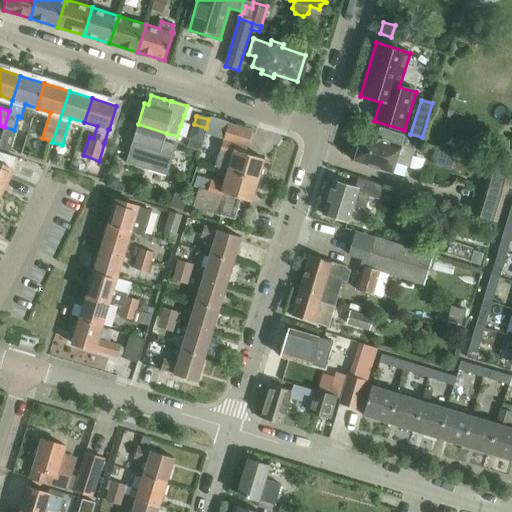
[(213,117),(209,131),(221,135),(225,121),(213,117)]
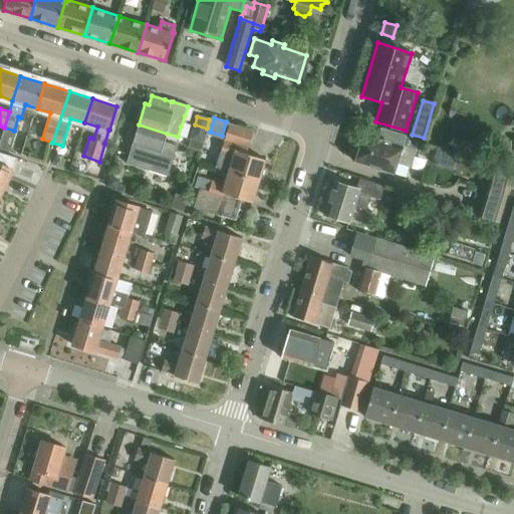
[(129,159),(126,164),(168,177),(170,171),(177,146),(165,143),(167,134),(139,124),(132,146),(129,159)]
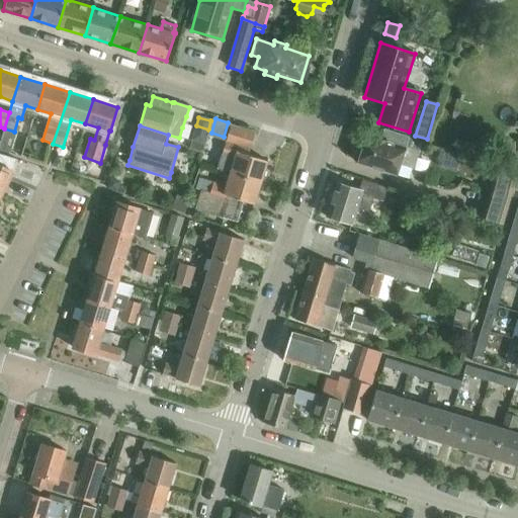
[(232,125),(223,156),(218,170),(230,173),(261,183),(268,161),(248,155),(255,133),(232,125)]
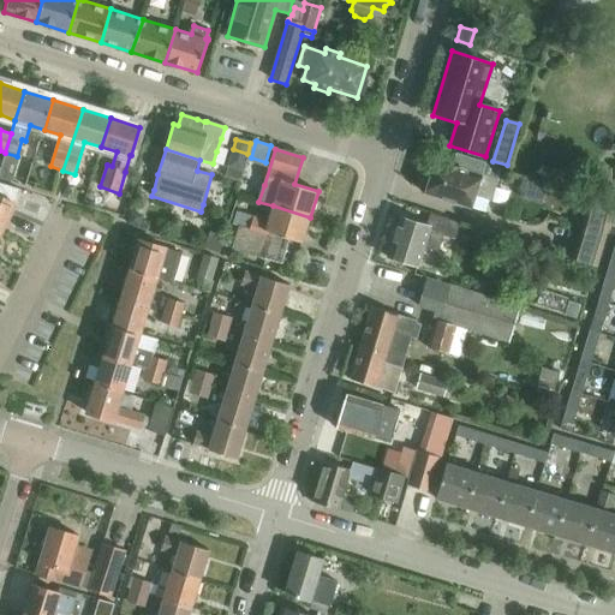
[(427,172),(421,191),(425,192),(425,193),(472,209),(472,208),(487,213),(490,201),(491,201),(497,181),(499,181),(503,168),(494,166),(457,154),(453,167),(435,161),(431,173),(427,172)]
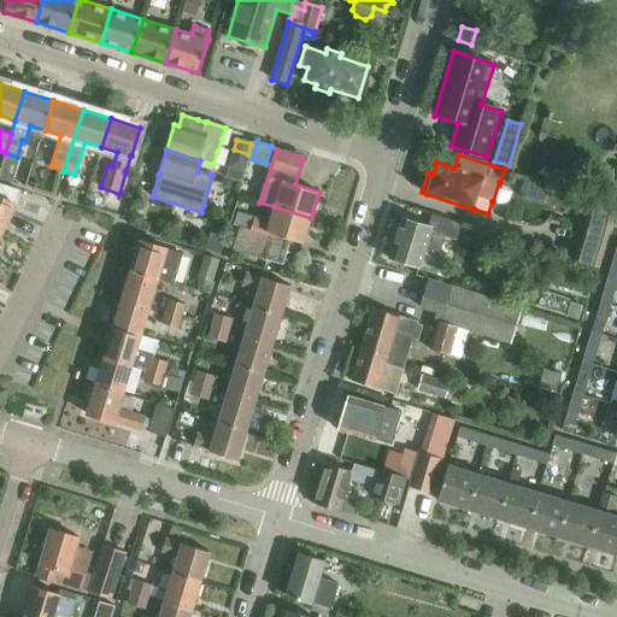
[(228,168),(225,178),(240,183),(244,172),(233,170),(228,168)]
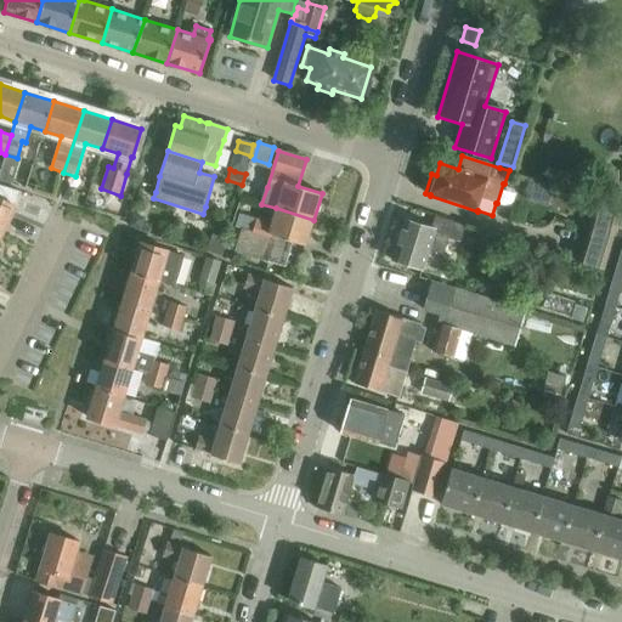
[(554,190),(532,184),(527,202),(548,208),(549,205),(554,190)]
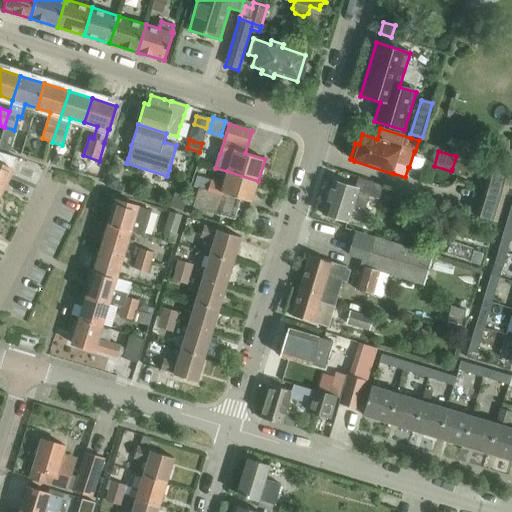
[(0,193),(1,194),(12,172),(11,171),(17,158),(0,152),(0,193)]
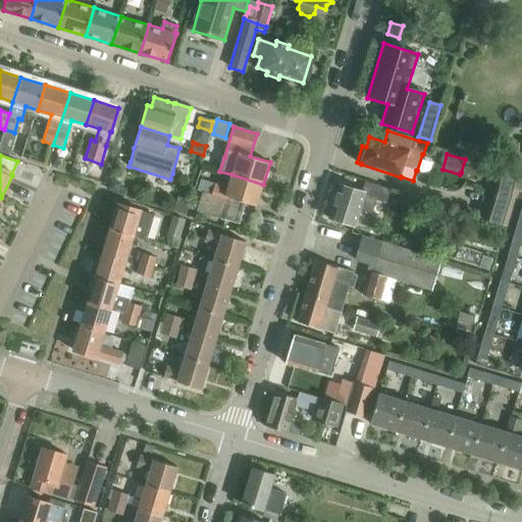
[(465,159),(461,172),(479,177),(483,165),(465,159)]
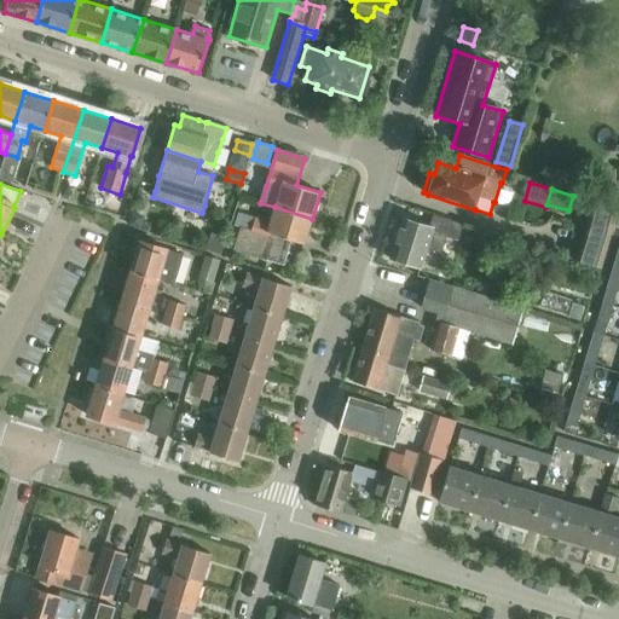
[(590,201),(573,262),(600,270),(617,208),(590,201)]
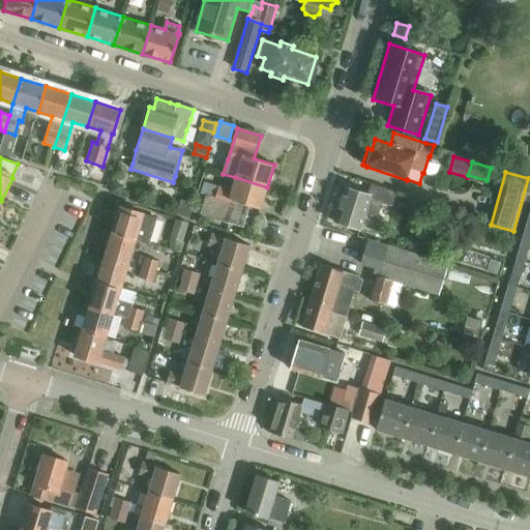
[(192,210),(192,211),(242,227),(248,205),(261,209),(267,187),(235,177),(231,190),(218,186),(215,198),(206,195),(208,188),(199,185),(194,205),(192,210)]
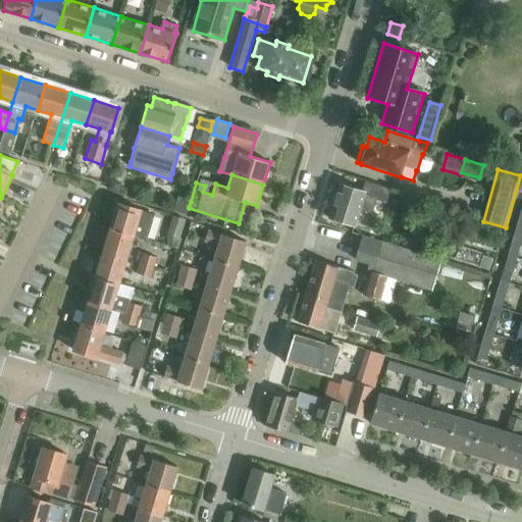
[(111,180),(108,191),(118,194),(121,184),(111,180)]
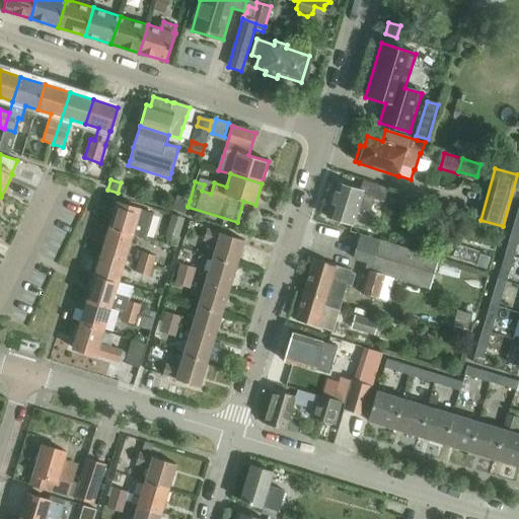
[(339,183),(327,217),(353,225),(351,230),(361,233),(376,238),(378,232),(354,224),(359,209),(370,213),(374,199),(385,202),(389,190),(389,189),(363,180),(362,181),(360,190),(339,183)]
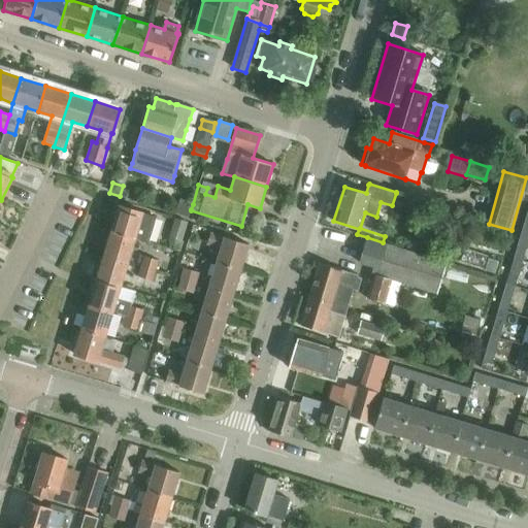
[(175,212),(175,213),(188,218),(191,210),(191,209),(193,204),(179,200),(175,212)]
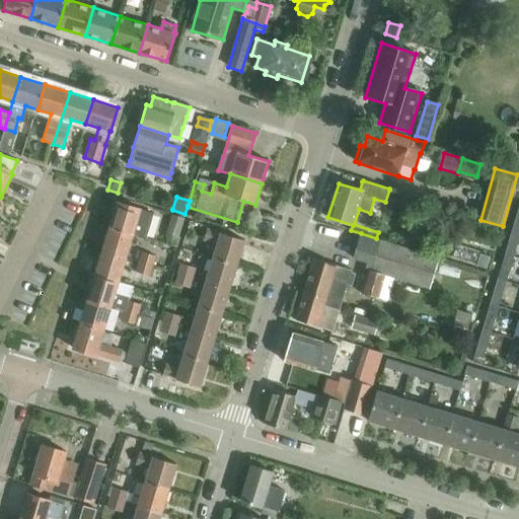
[(109,227),(134,234),(146,238),(154,215),(140,211),(141,209),(117,202),(109,227)]
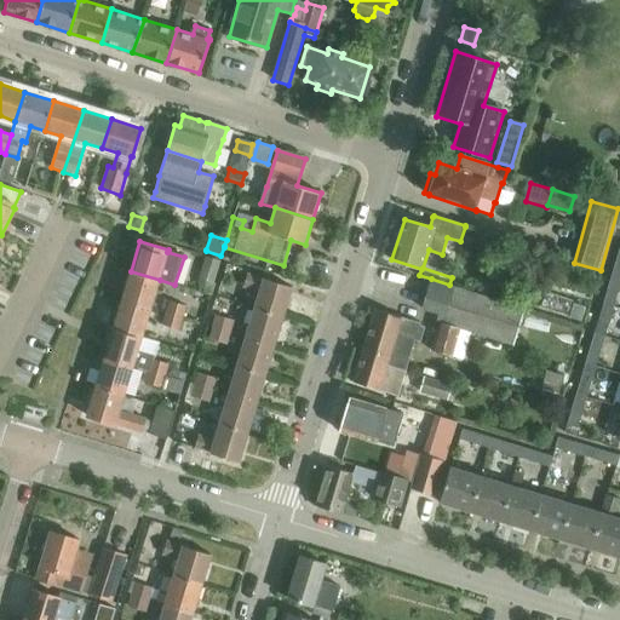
[(213,285),(220,260),(205,256),(197,280),(213,285)]
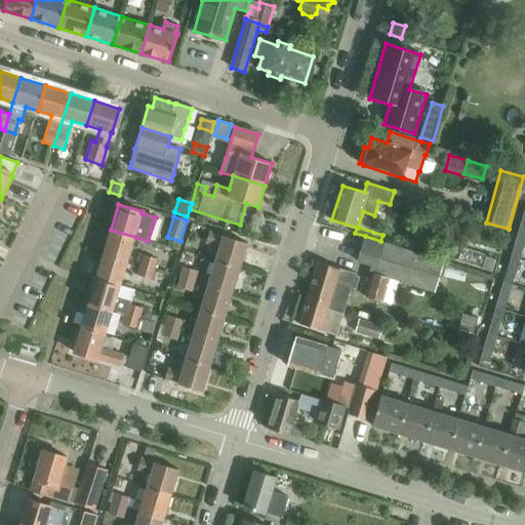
[(524,230),(520,229),(511,258),(520,260),(524,242),(524,230)]
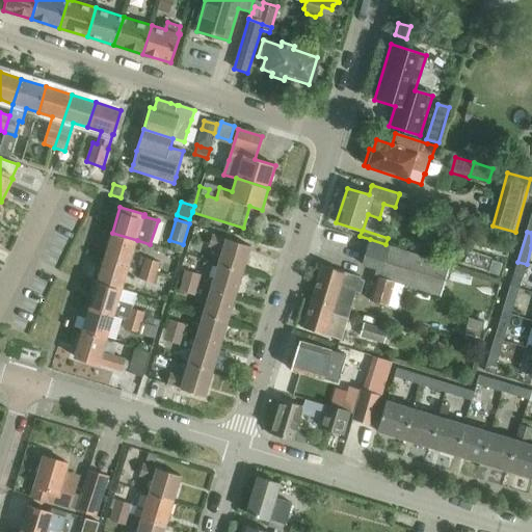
[(112,233),(105,258),(130,266),(137,240),(112,233)]
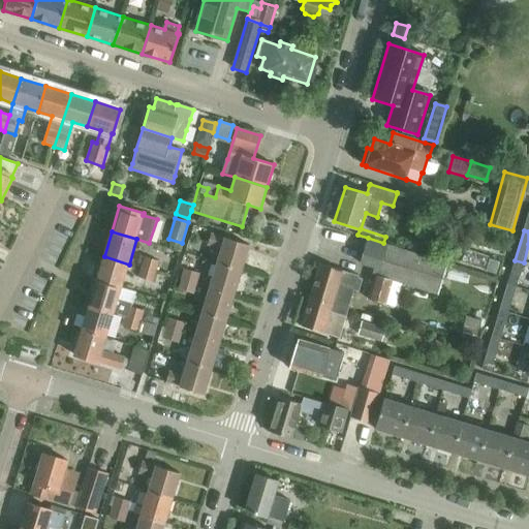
[(220,249),(216,263),(242,271),(249,245),(224,238),(224,239),(211,234),(208,246),(220,249)]
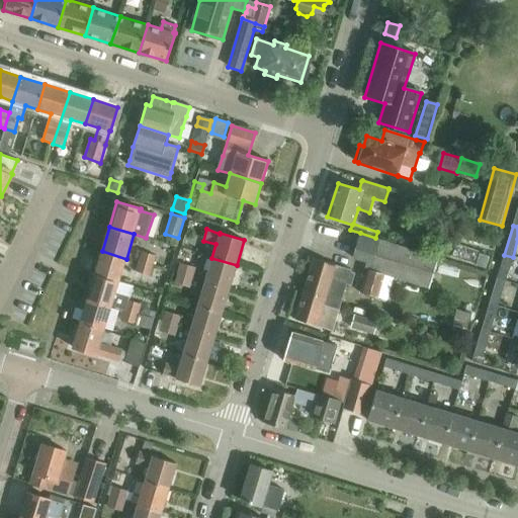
[(403,230),(399,244),(412,248),(416,234),(403,230)]
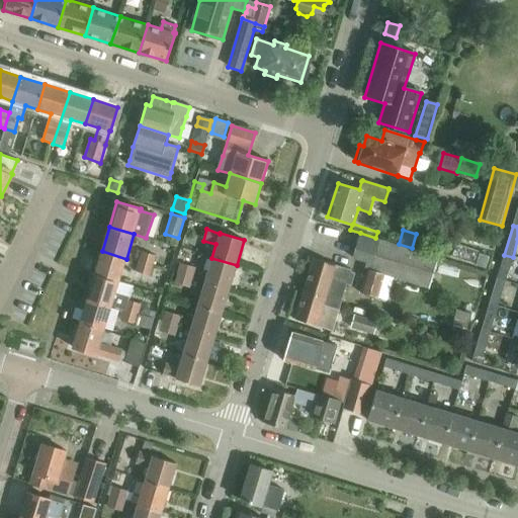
[(360,233),(352,257),(353,258),(366,262),(364,268),(365,268),(367,268),(367,269),(360,292),(386,300),(394,278),(428,288),(429,288),(430,283),(433,271),(437,259),(437,257),(375,238),(360,233)]
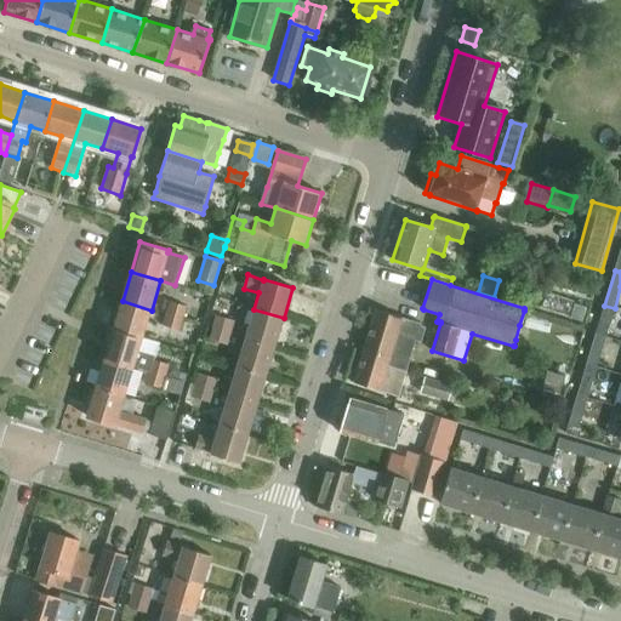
[(123,301),(113,330),(142,340),(152,311),(123,301)]
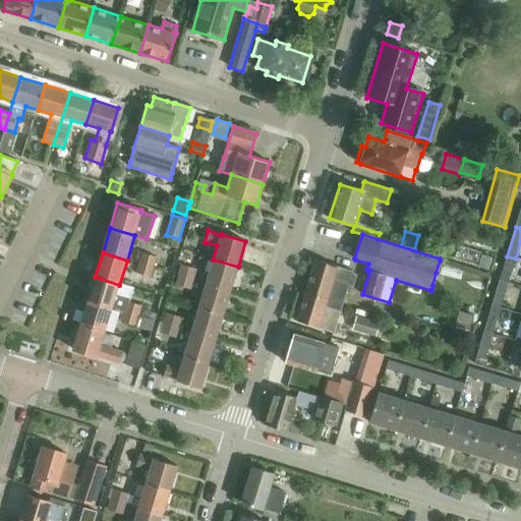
[(141,252),(138,264),(154,268),(157,257),(141,252)]
